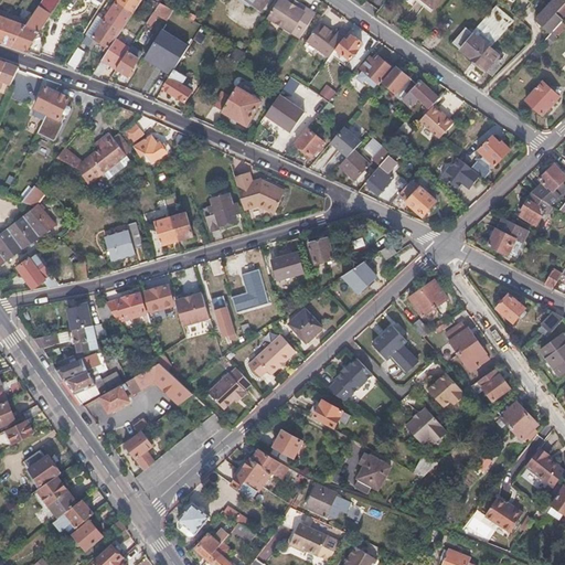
[(44,0),(27,27),(13,46),(28,52),(61,0),(102,0),(104,1),(104,0),(44,0)]
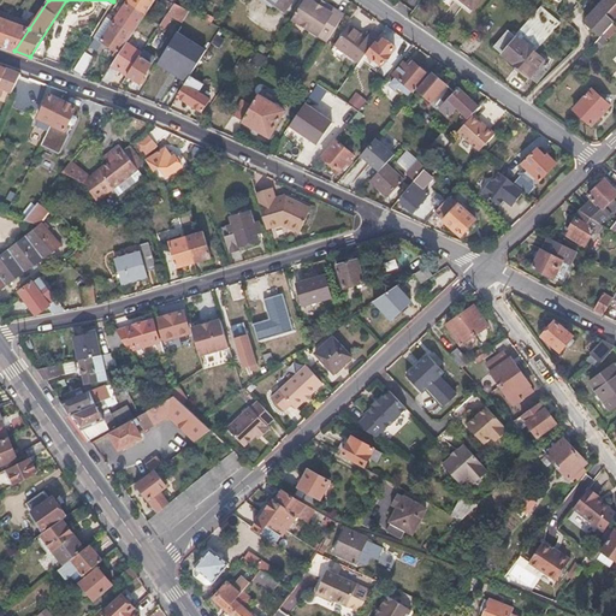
[(128,0),(125,4),(144,16),(154,0),(128,0)]
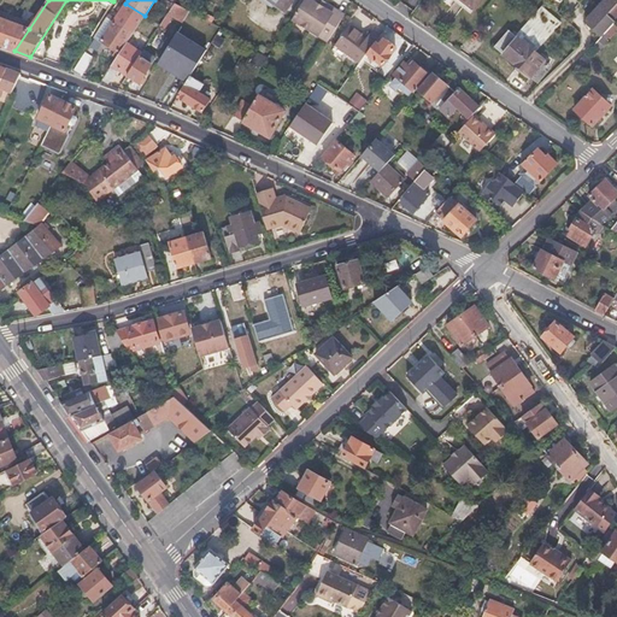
[(258,0),(272,10),(276,5),(286,11),(293,0),(258,0)]
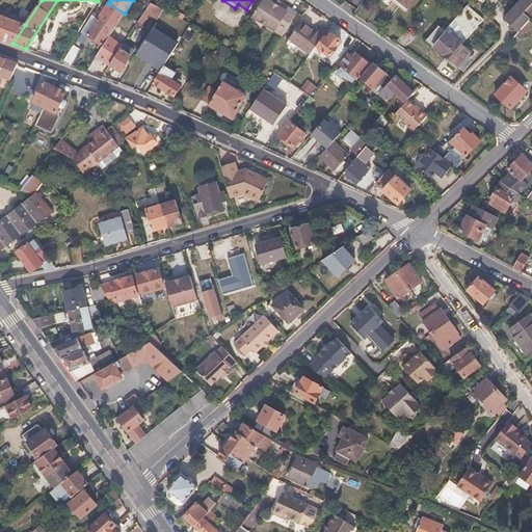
[(298,15),(283,4),(281,7),(273,3),(268,0),(265,0),(254,18),(284,36),(298,15)]
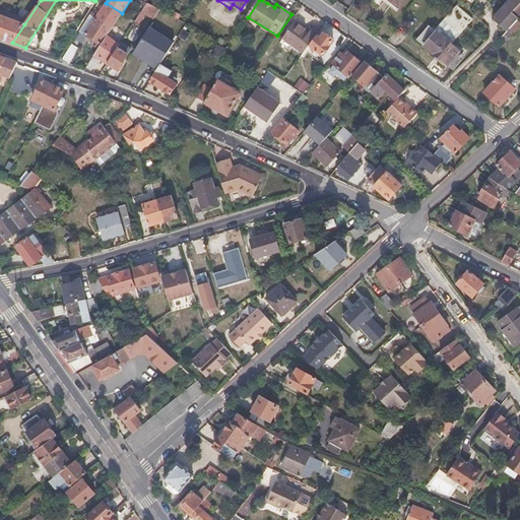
[(519,17),(513,12),(519,3),(519,0),(509,0),(494,17),(508,30),(519,17)]
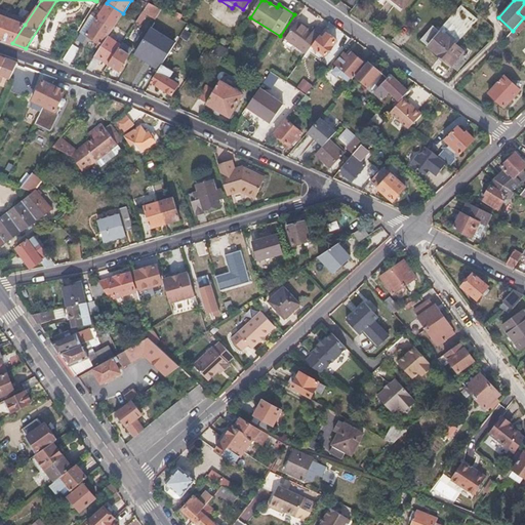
[(95,21),(113,30),(123,13),(107,3),(95,21)]
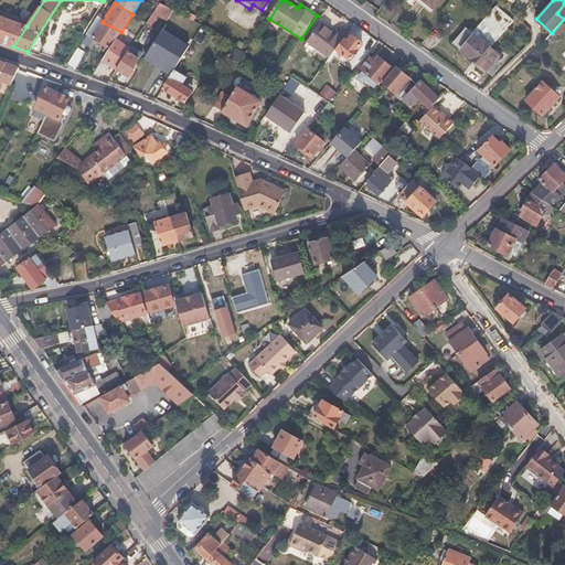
[(163,6),(160,4),(147,24),(152,28),(159,17),(169,22),(174,12),(163,6)]
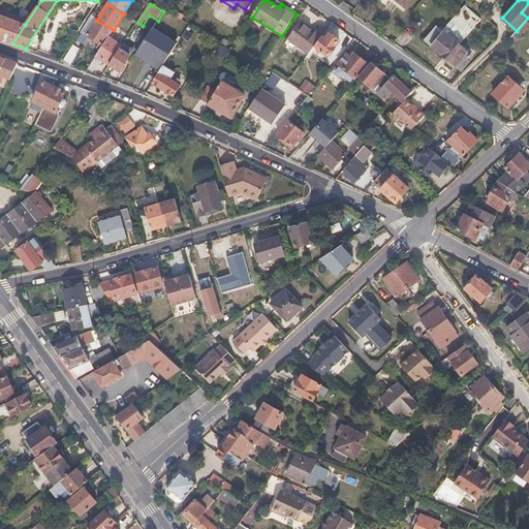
[(464,5),(442,30),(461,44),(481,20),(464,5)]
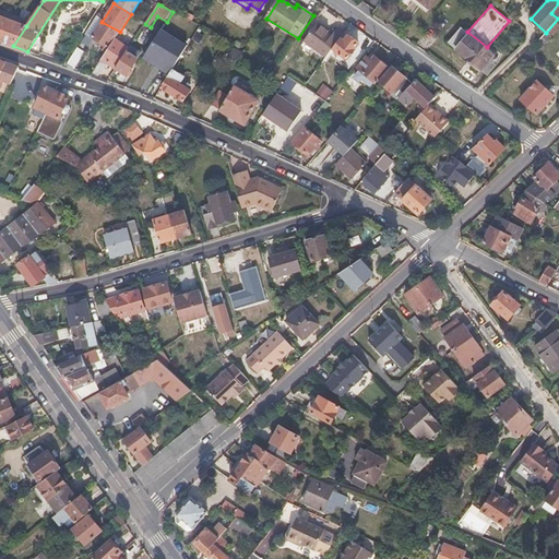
[(0,34),(10,21),(0,16),(0,34)]
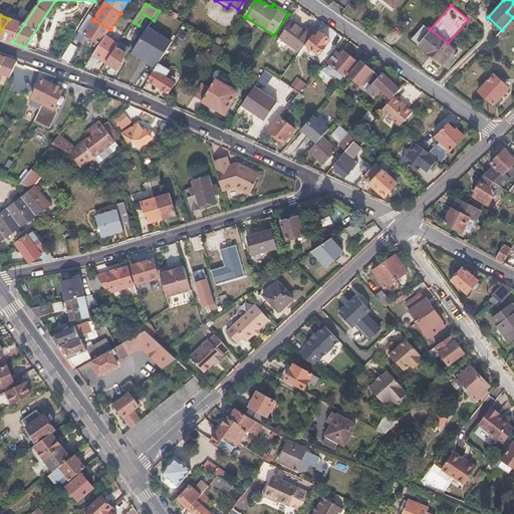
[(96,50),(105,36),(110,29),(93,20),(88,16),(78,32),(96,43),(93,48),(96,50)]
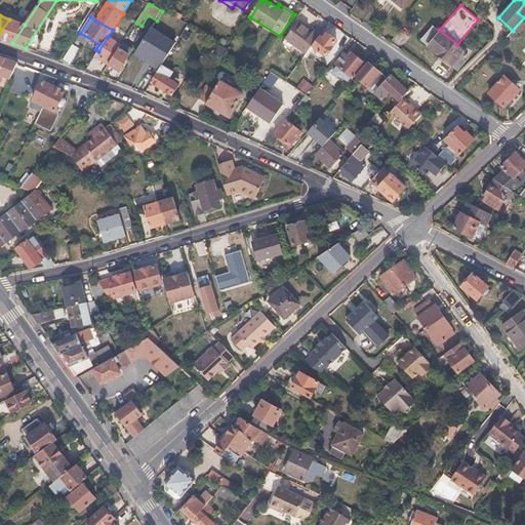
[(0,32),(0,39),(12,43),(25,25),(9,19),(0,32)]
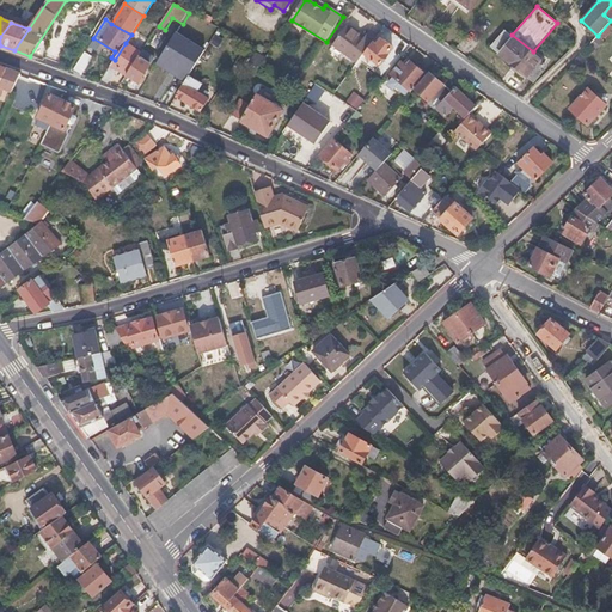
[(357,63),(365,54),(374,42),(378,37),(369,32),(365,38),(349,28),(335,46),(357,63)]
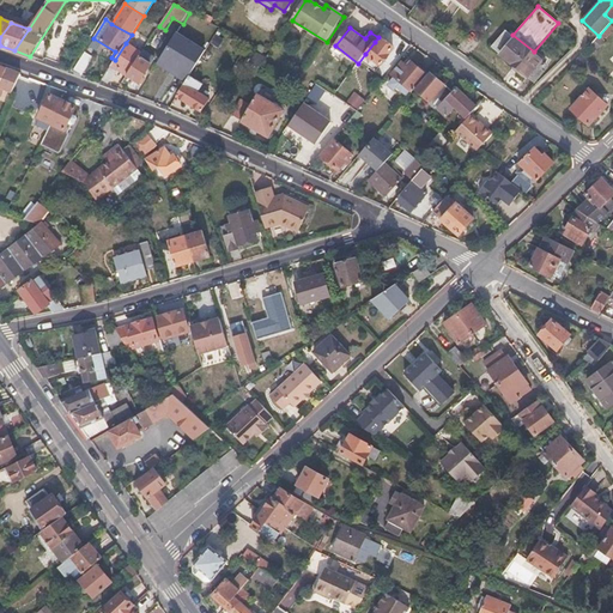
[(507,29),(492,46),(535,83),(545,71),(542,68),(547,62),(534,52),(513,35),(507,29)]
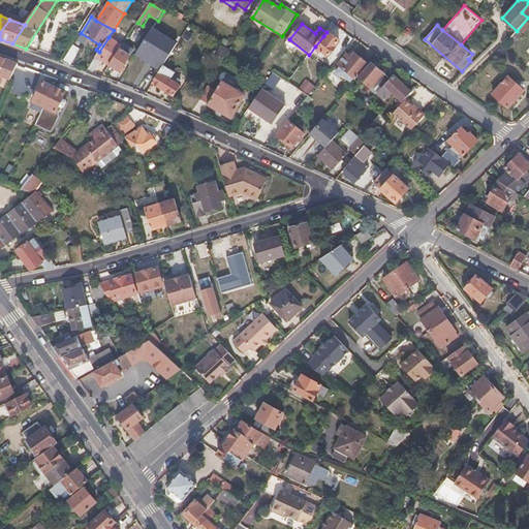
[(176,41),(150,26),(131,57),(156,72),(160,64),(176,41)]
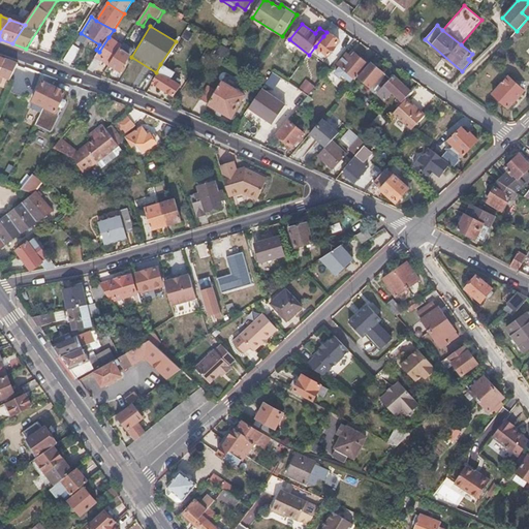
[(517,31),(509,38),(512,41),(520,34),(517,31)]
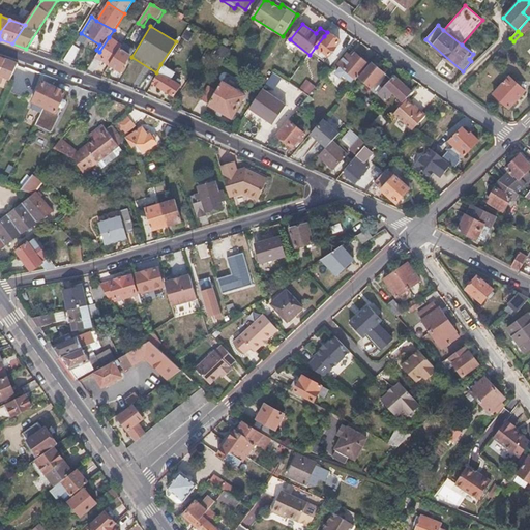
[(316,47),(328,56),(328,57),(340,43),(329,35),(326,39),(324,36),(316,47)]
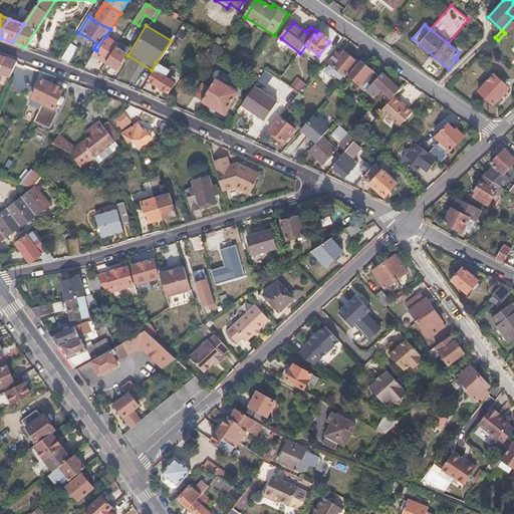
[(98,59),(106,64),(118,45),(105,36),(96,50),(84,69),(90,71),(98,59)]
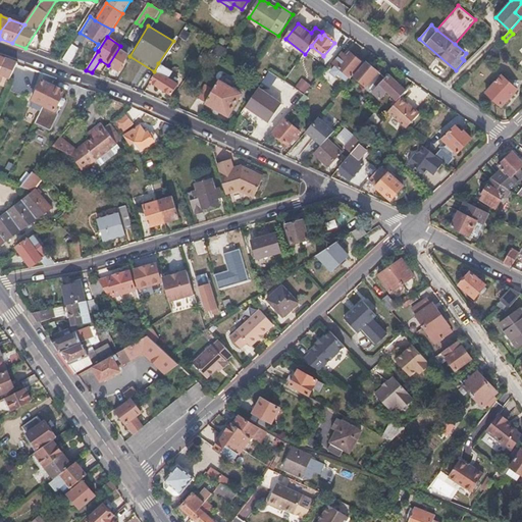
[(122,44),(120,46),(108,65),(116,70),(110,80),(117,83),(123,73),(118,70),(129,56),(133,50),(122,44)]
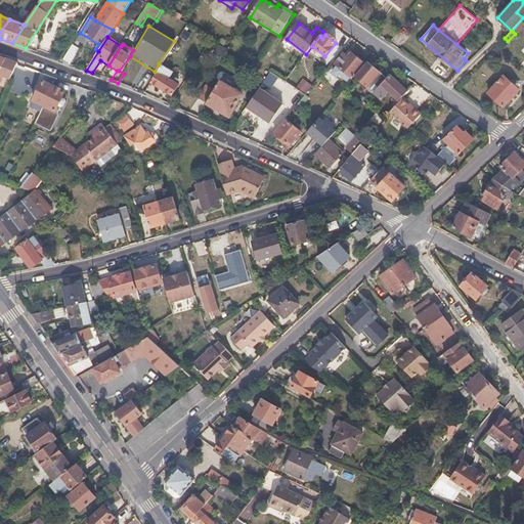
[(61,61),(70,64),(79,50),(72,46),(61,61)]
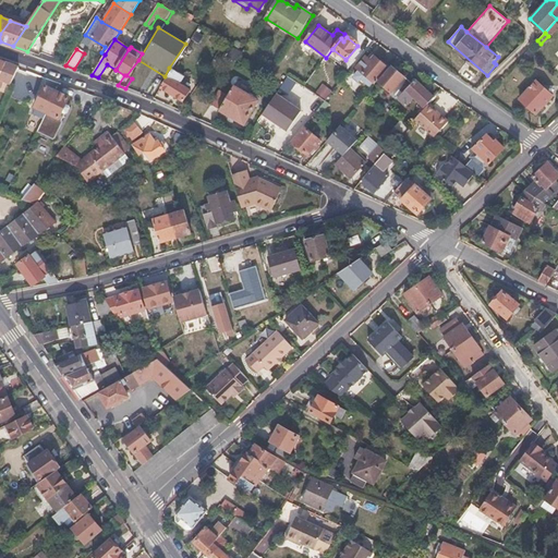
[(335,72),(346,59),(332,49),(326,58),(323,62),(335,72)]
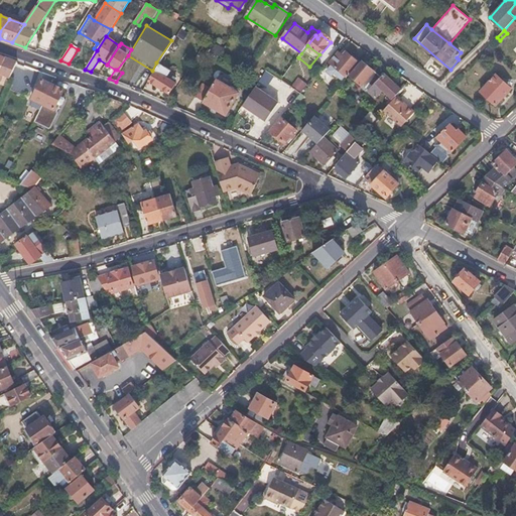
[(346,52),(343,55),(340,52),(331,62),(334,66),(329,72),(333,75),(334,74),(343,81),(358,62),(346,52)]
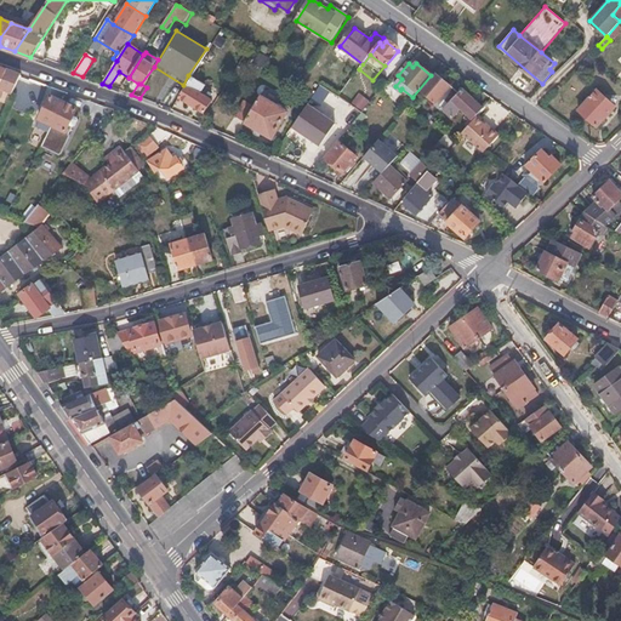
[(20,75),(6,70),(0,81),(0,89),(11,93),(20,77),(20,75)]
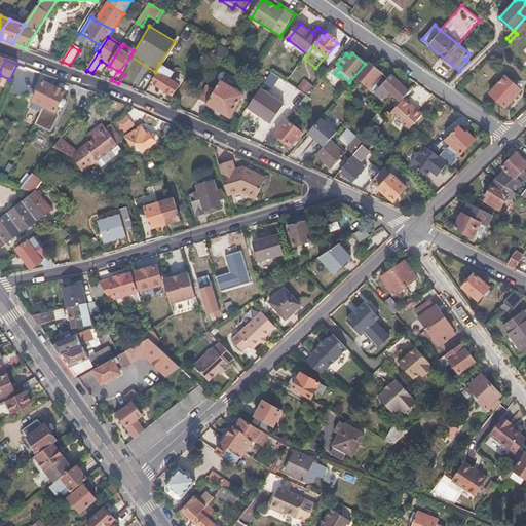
[(383,84),(388,79),(369,63),(358,77),(375,92),(383,84)]
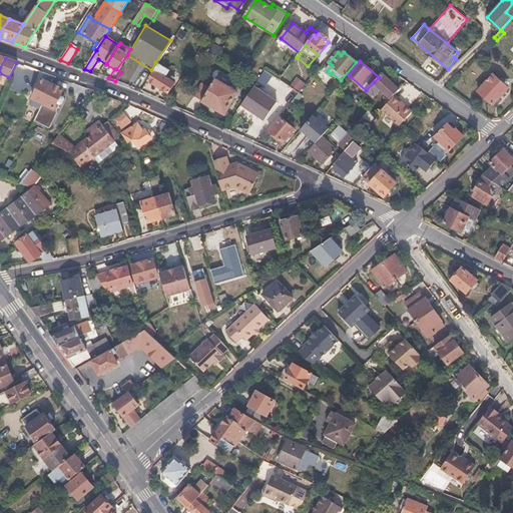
[(151,70),(144,80),(168,94),(175,83),(165,77),(169,71),(155,62),(151,70)]
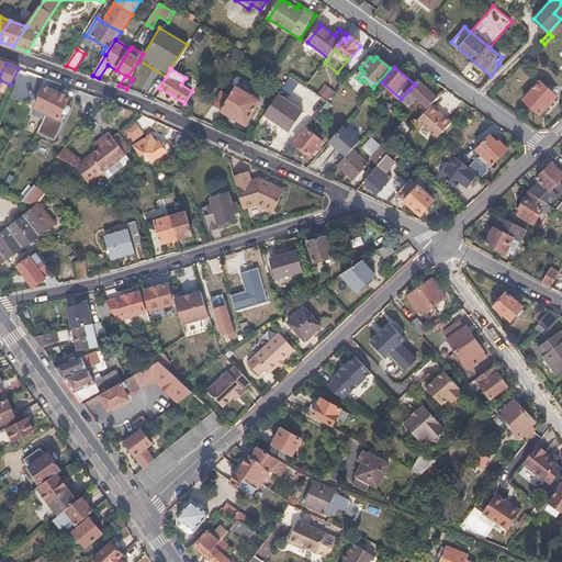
[(187,77),(183,85),(193,88),(195,80),(187,77)]
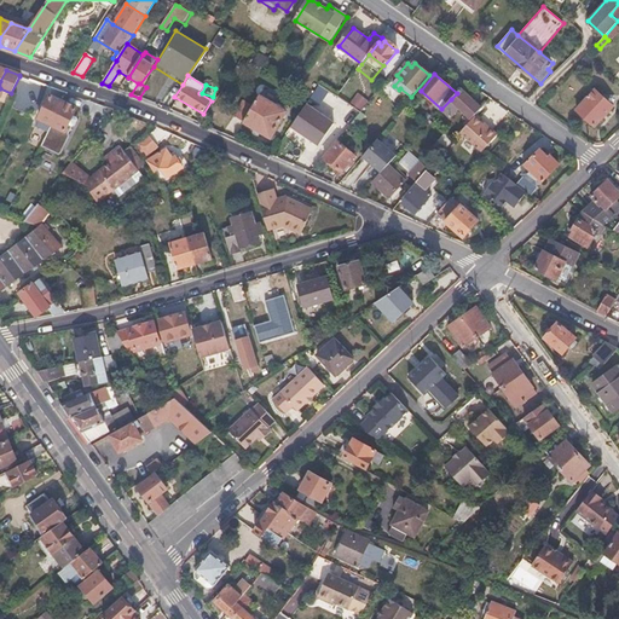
[(319,86),(310,100),(318,106),(329,92),(319,86)]
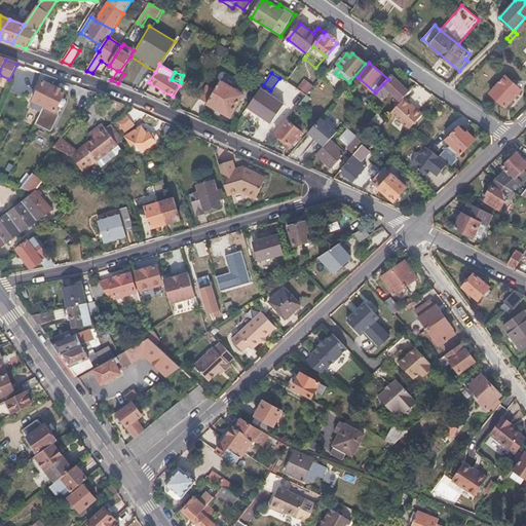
[(391,75),(388,79),(383,84),(401,101),(404,99),(409,91),(391,75)]
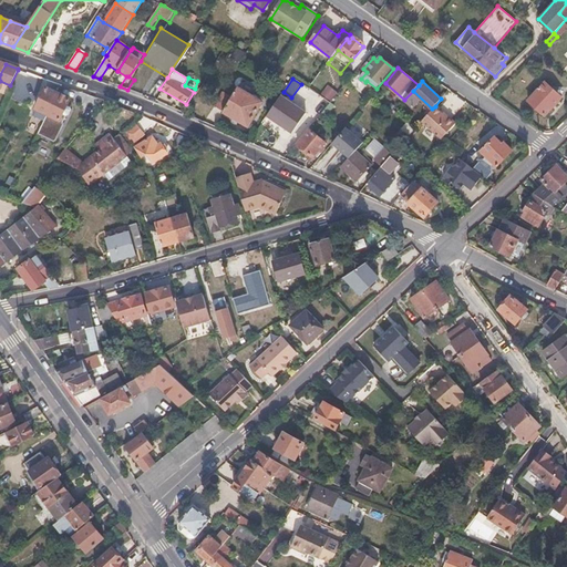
[(546,82),(529,100),(545,115),(562,98),(546,82)]
